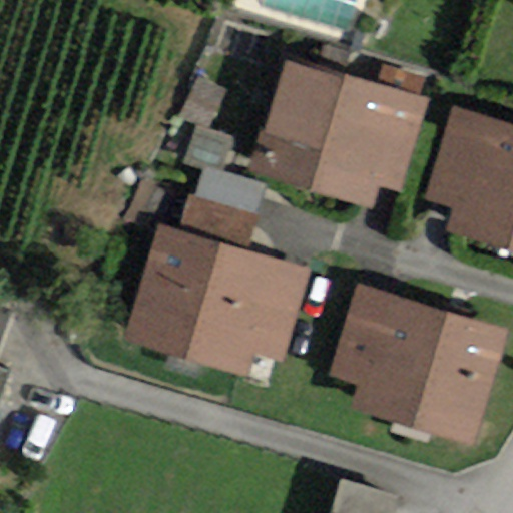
[(429,105),(284,64),(251,173),(371,206),(377,185),(404,193),(429,105)]
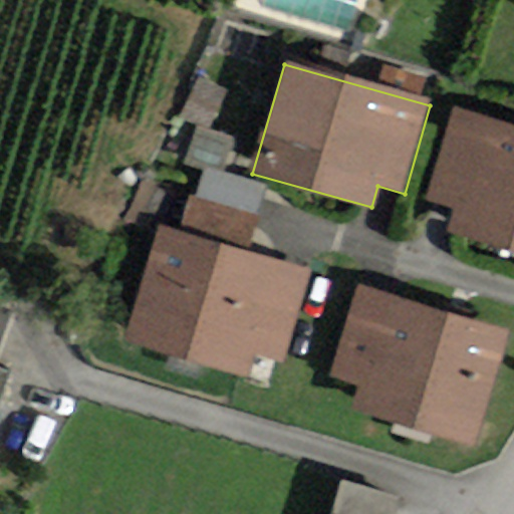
[(513,124),(452,106),(424,198),(453,207),(445,233),(513,253),(513,124)]
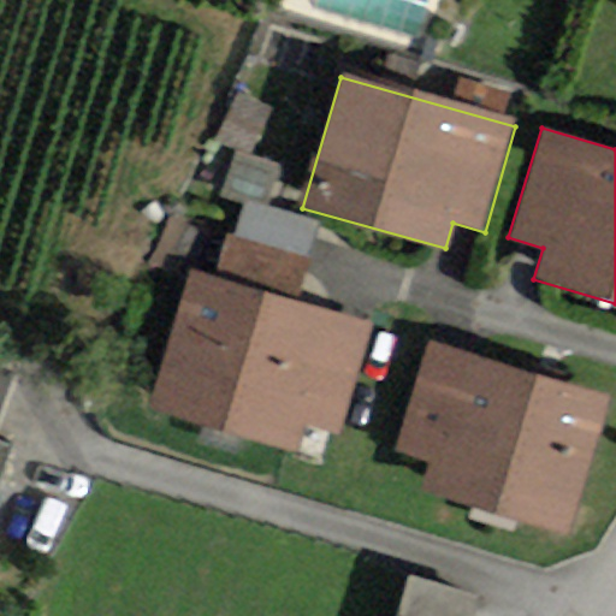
[(284,164),(232,149),(220,194),(244,201),(272,208),(284,164)]
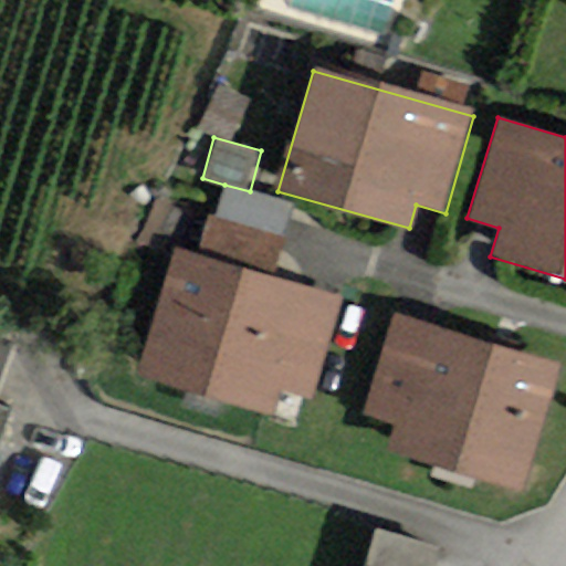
[(216,218),(284,237),(293,202),(250,191),(224,185),(216,218)]
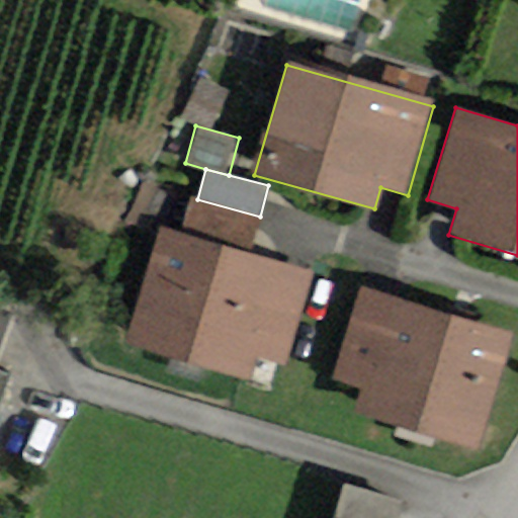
[(179,235),(249,254),(260,217),(197,199),(189,197),(179,235)]
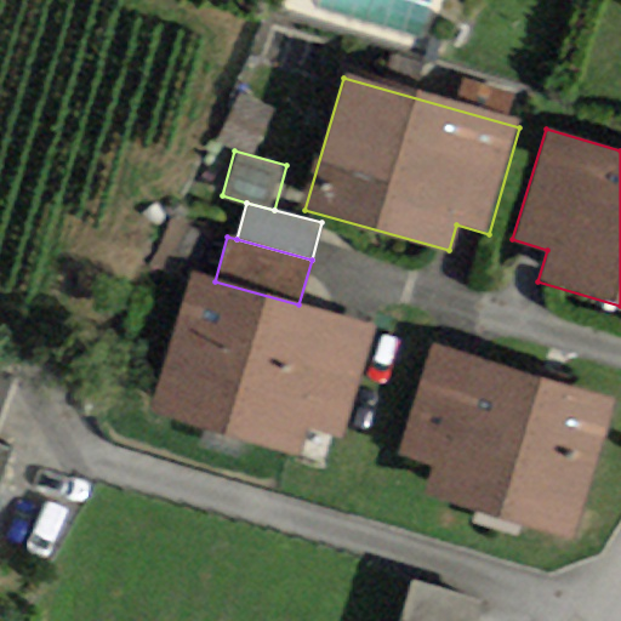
[(215,281),(191,275),(151,421),(301,462),(309,429),(342,439),(372,325),(298,305),(215,281)]
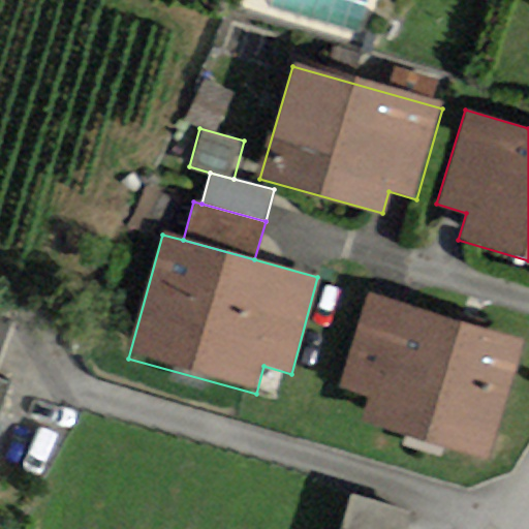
[(521,337),(367,291),(338,389),(369,398),(361,424),(485,460),(521,337)]
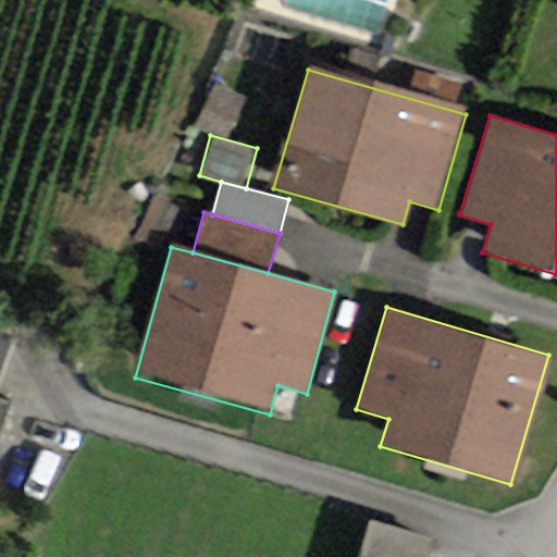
[(0,455),(19,410),(0,403),(0,455)]
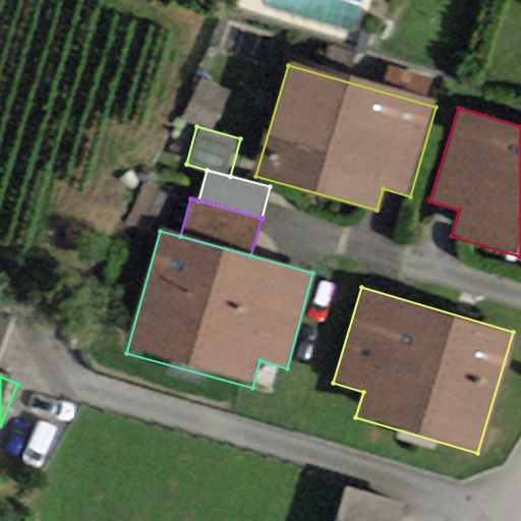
[(399,520),(403,508),(344,490),(335,520),(399,520)]
